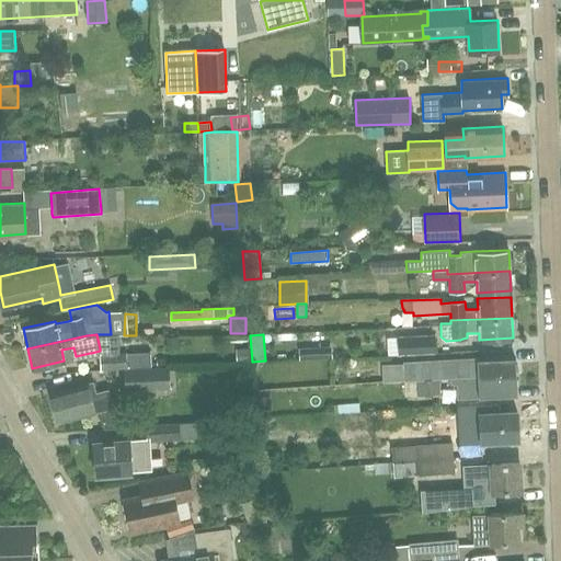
[(399,355),(435,354),(434,334),(398,336),(399,355)]
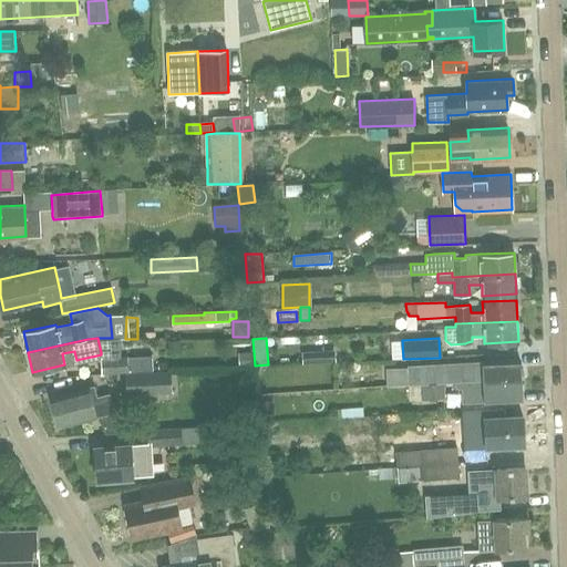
[(119,352),(119,350),(119,339),(105,339),(105,352),(119,352)]
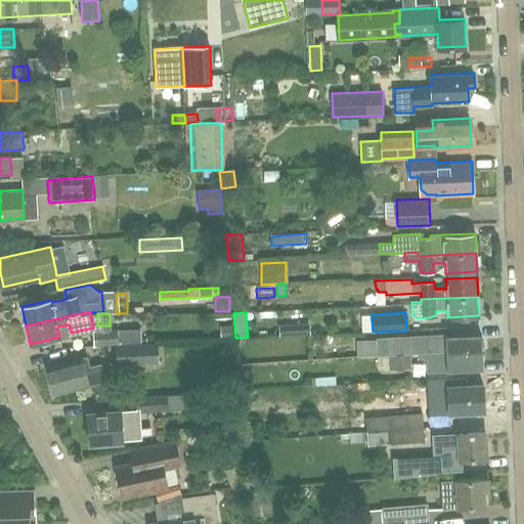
[(309,324),(278,326),(279,336),(309,334),(309,324)]
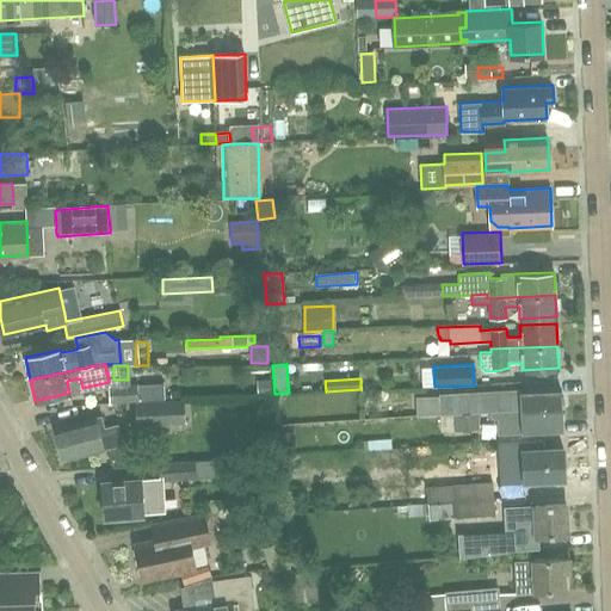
[(257,395),(272,394),(272,382),(257,383),(257,395)]
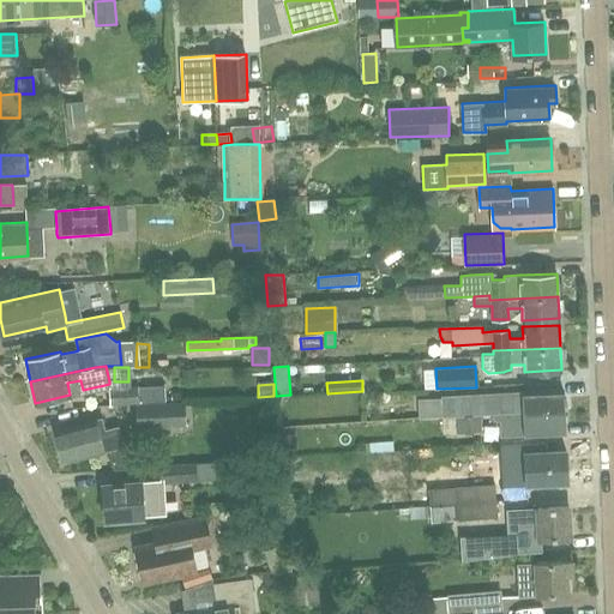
[(109,405),(139,403),(138,385),(108,387),(109,405)]
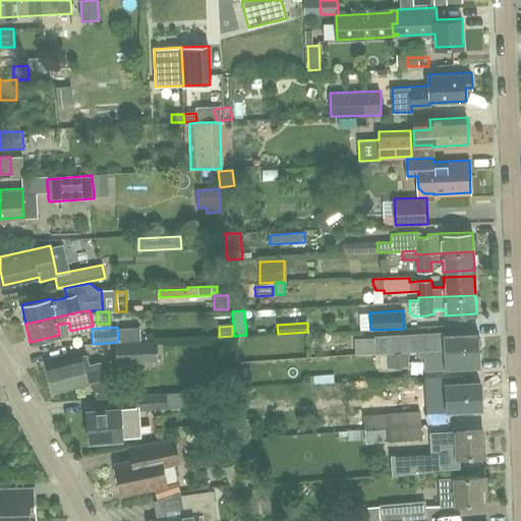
[(480,344),(480,339),(477,337),(477,330),(444,331),(444,332),(436,332),(431,338),(419,339),(419,336),(375,338),(375,354),(408,352),(418,352),(478,348),(478,347),(480,344)]
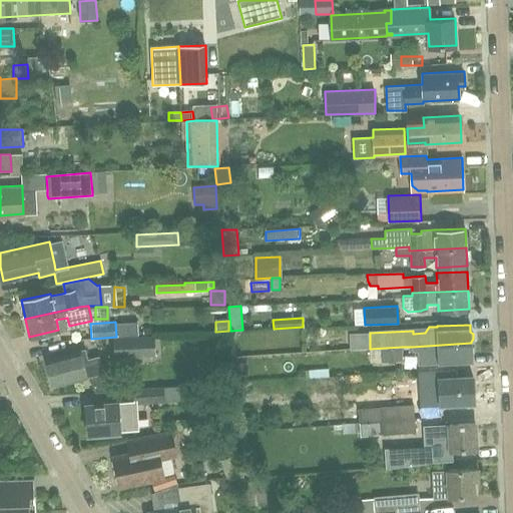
[(115,357),(155,355),(154,337),(114,338),(115,357)]
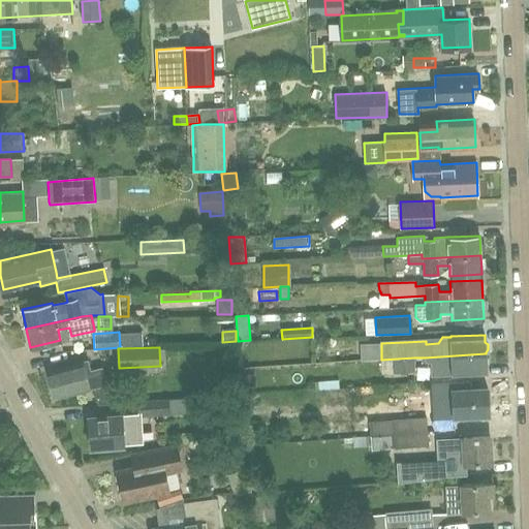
[(486,353),(425,358),(425,362),(430,362),(431,366),(431,376),(453,375),(487,373),(487,366),(489,364),(489,359),(486,356),(486,353)]
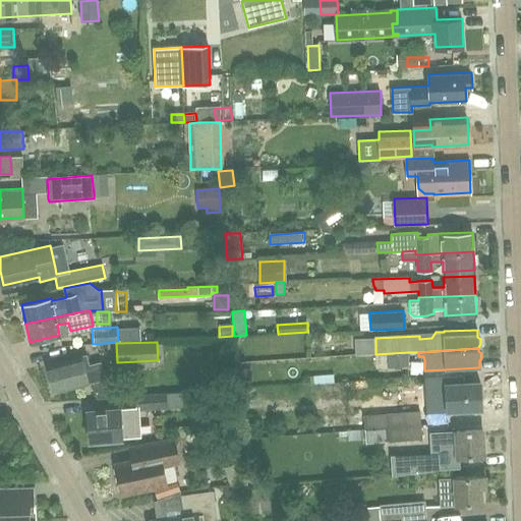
[(375,368),(409,366),(408,352),(375,354),(375,368)]
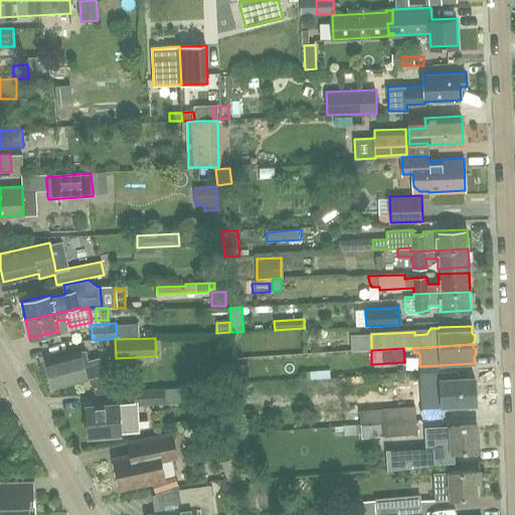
[(88,359),(86,350),(45,361),(52,387),(92,377),(104,374),(99,356),(88,359)]
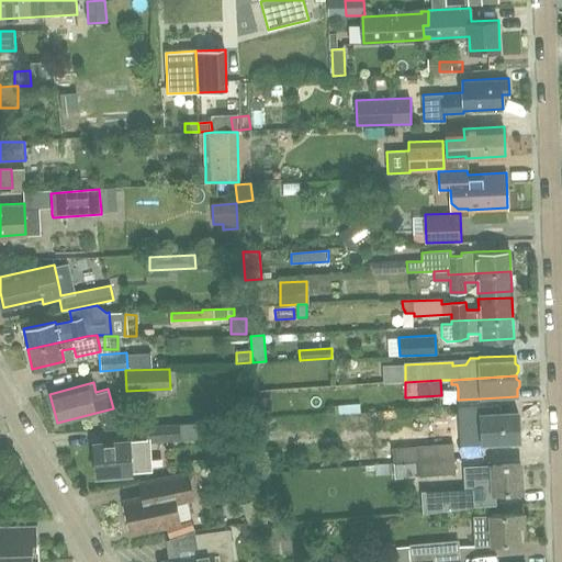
[(259,414),(271,413),(270,398),(258,400),(259,414)]
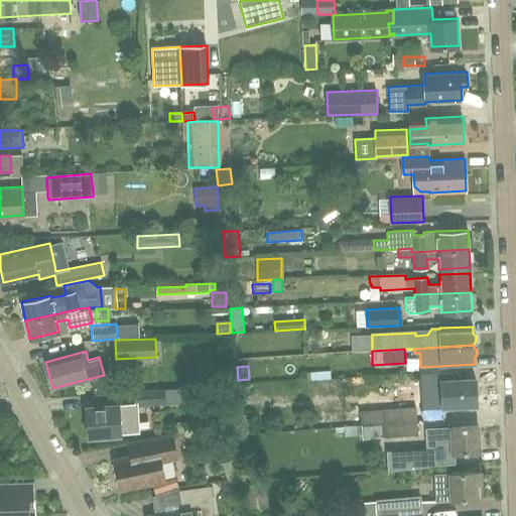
[(104,375),(92,378),(96,394),(115,389),(111,373),(104,375)]
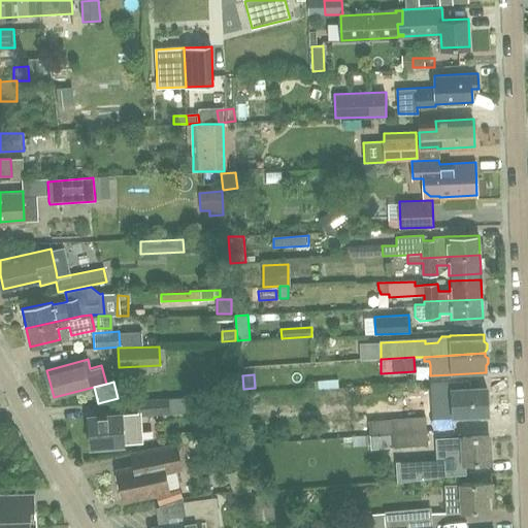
[(489,414),(487,387),(452,389),(452,390),(433,391),(434,405),(453,404),(454,416),(489,414)]
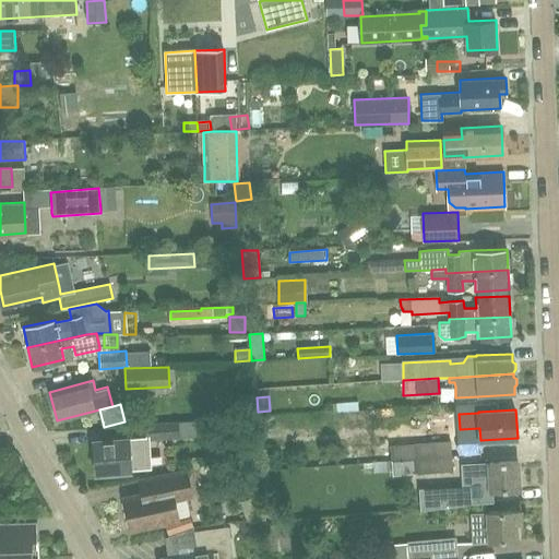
[(147,437),(147,440),(179,438),(178,421),(146,424),(147,437)]
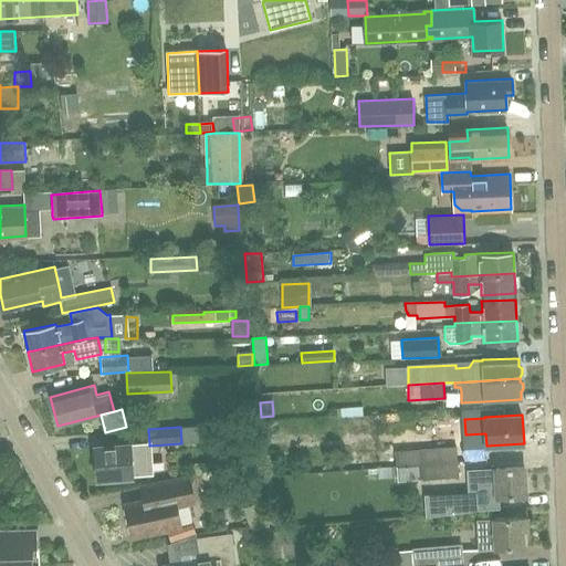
[(153,472),(149,446),(149,442),(129,443),(95,447),(98,478),(132,474),(153,472)]
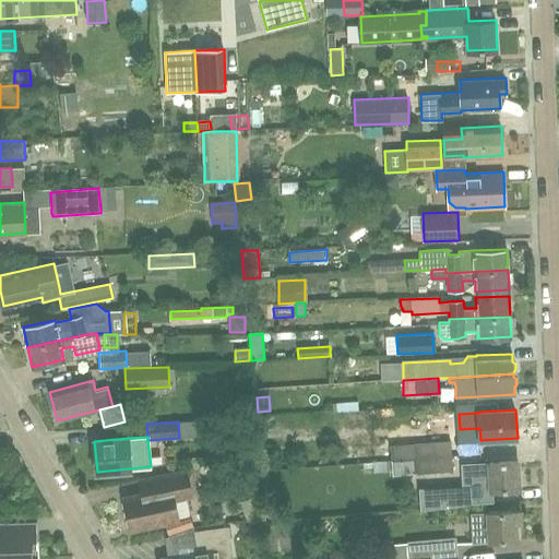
[(391,461),(415,459),(452,455),(451,440),(390,444),(391,461)]
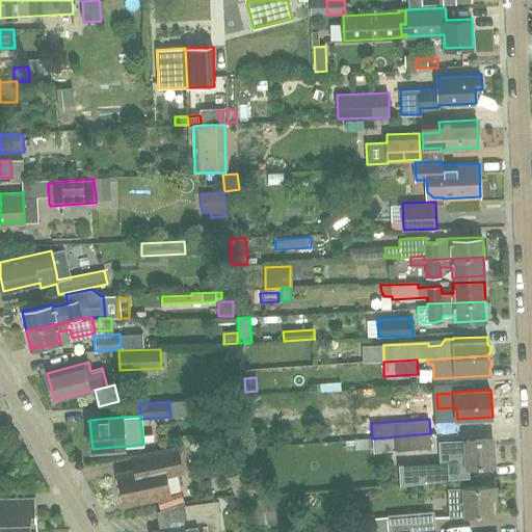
[(395,436),(372,439),(373,453),(396,451),(431,448),(430,433),(395,436)]
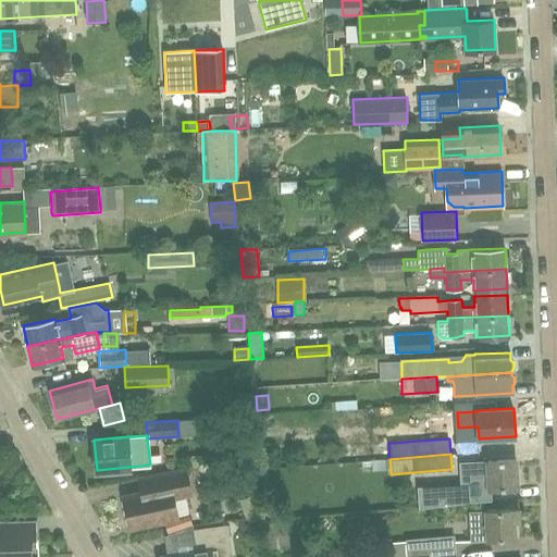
[(518,489),(517,459),(469,461),(470,473),(474,473),(475,490),(490,490),(518,489)]
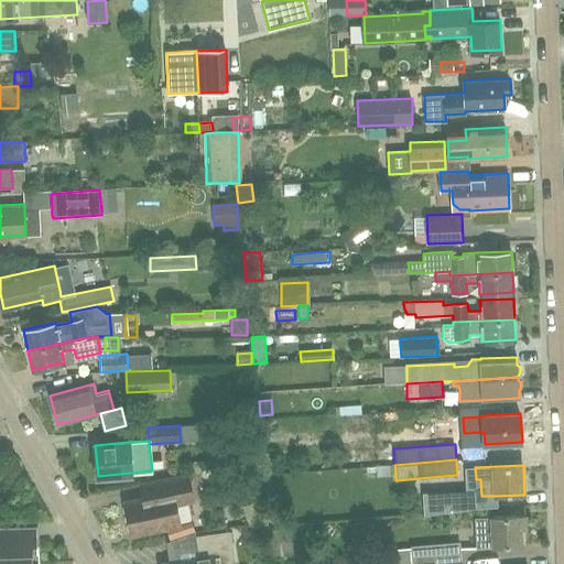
[(132,534),(180,523),(175,505),(194,500),(188,474),(141,484),(143,498),(126,502),(132,534)]
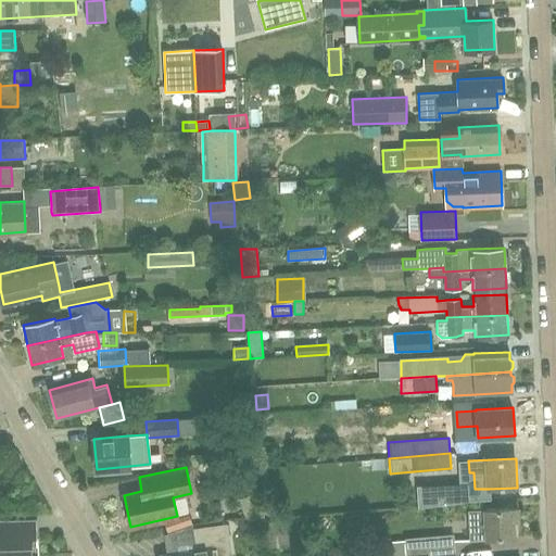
[(470,540),(485,539),(516,538),(515,520),(519,520),(518,507),(484,508),(468,509),(470,540)]
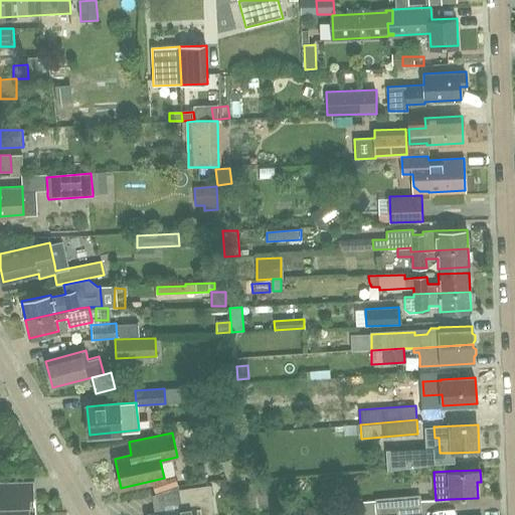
[(0,514),(35,514),(35,497),(34,497),(34,480),(0,481),(0,514)]
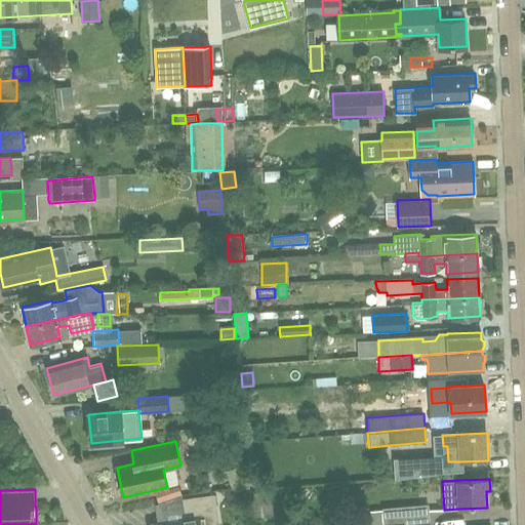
[(149,524),(216,524),(217,524),(213,495),(186,499),(188,516),(177,517),(178,520),(150,524),(149,524)]
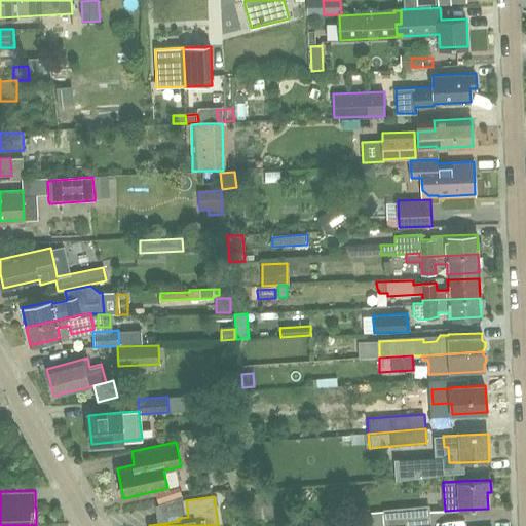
[(429,521),(427,504),(383,510),(385,525),(429,522),(429,521)]
